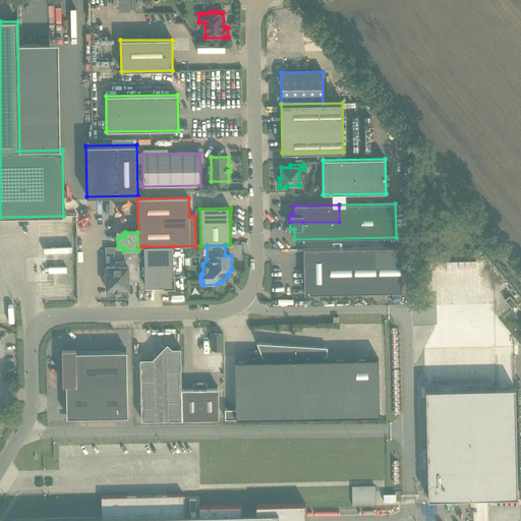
[(173,246),(143,246),(145,287),(164,287),(164,288),(175,288),(175,277),(173,277),(173,246)]
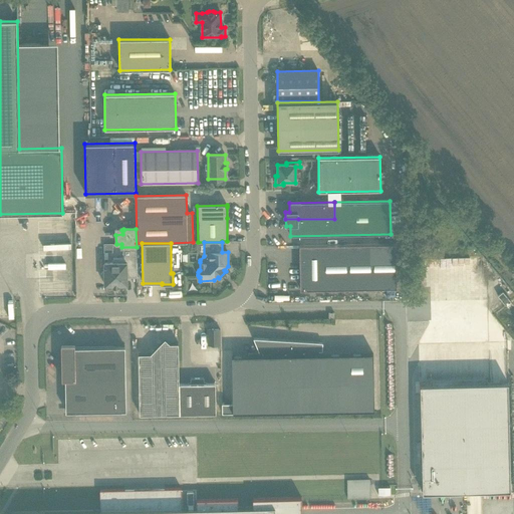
[(103,253),(112,252),(112,244),(103,244),(103,253)]
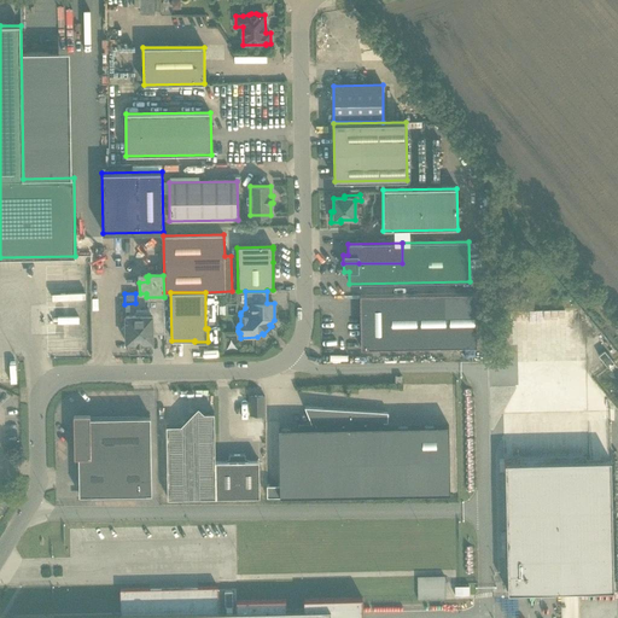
[(477,347),(476,293),(360,296),(361,349),(477,347)]
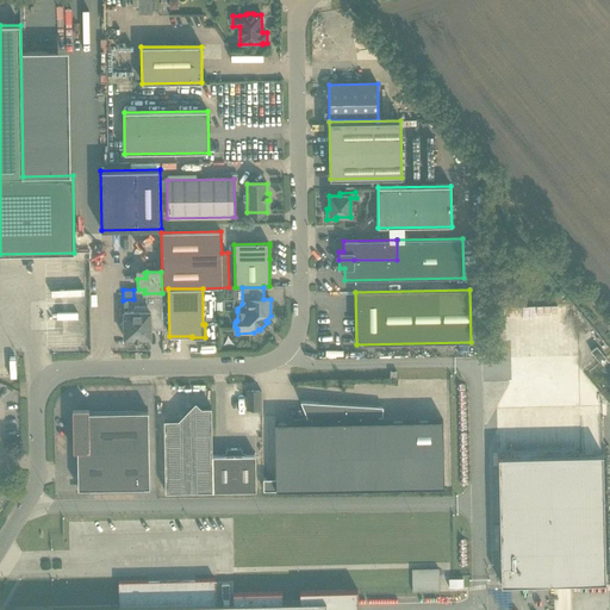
[(162,324),(162,306),(134,306),(134,312),(124,312),(124,321),(122,323),(119,325),(119,328),(122,330),(124,331),(124,338),(150,338),(150,330),(153,330),(153,324),(162,324)]
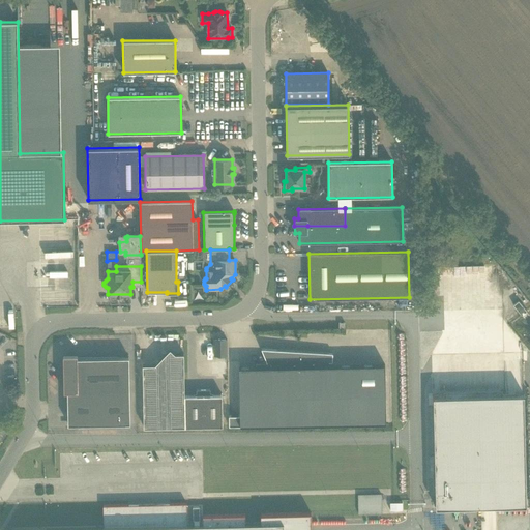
[(518,301),(513,305),(522,315),(526,311),(518,301)]
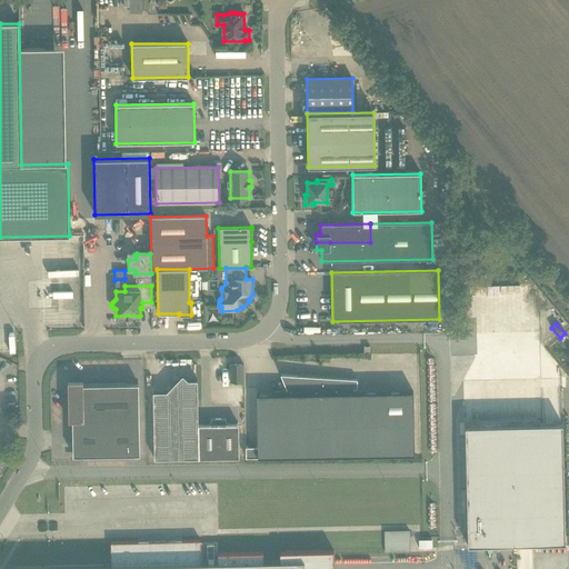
[(220,367),(213,367),(213,373),(227,373),(227,365),(227,360),(220,360),(220,367)]
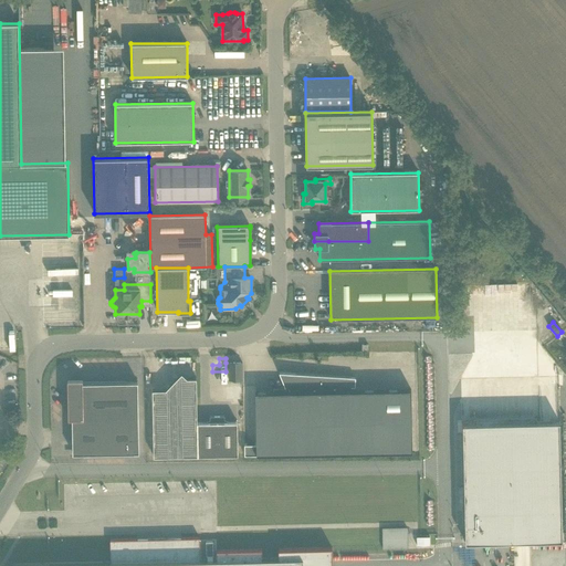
[(242,363),(228,363),(229,381),(242,380),(242,363)]
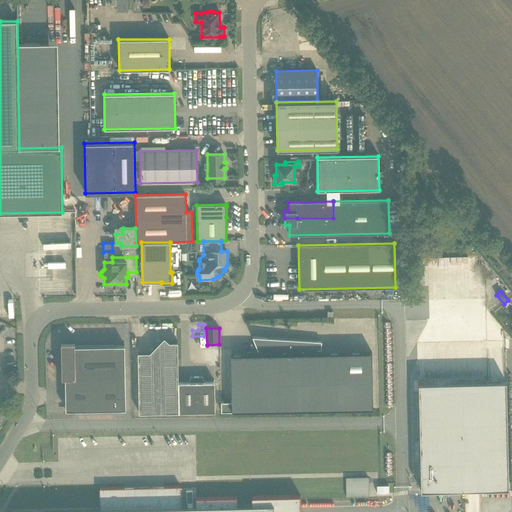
[(307,350),(307,341),(252,337),(258,351),(263,351),(263,354),(231,355),(231,401),(221,402),(221,412),(373,409),(372,353),(318,353),(318,350),(307,350)]
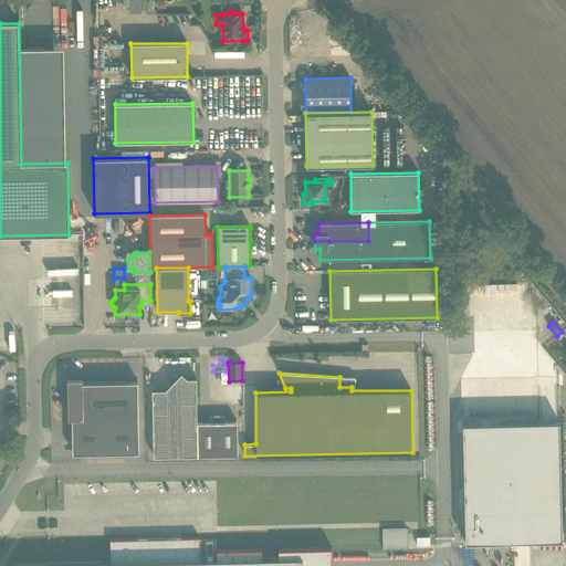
[(339,387),(352,387),(355,387),(355,378),(339,377),(339,387)]
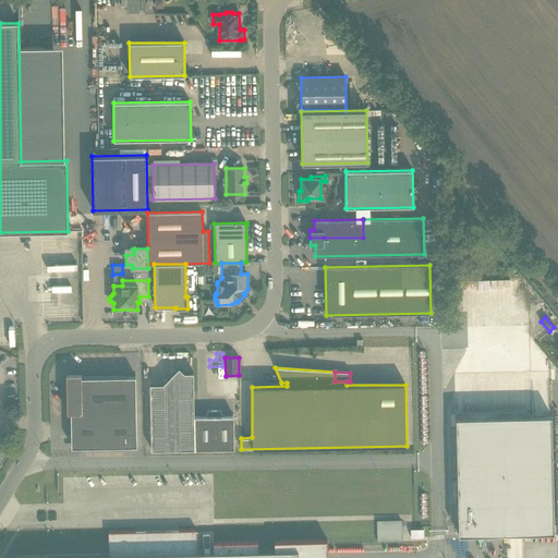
[(195,449),(194,416),(193,373),(173,373),(164,384),(150,385),(152,450),(195,449)]
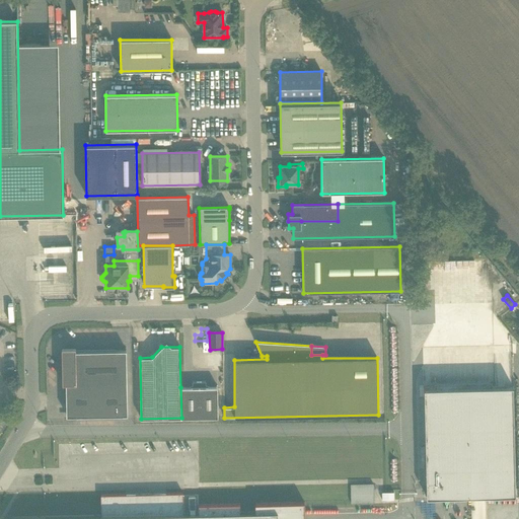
[(75,348),(62,348),(62,384),(66,384),(66,416),(77,416),(127,415),(126,350),(75,351),(75,348)]
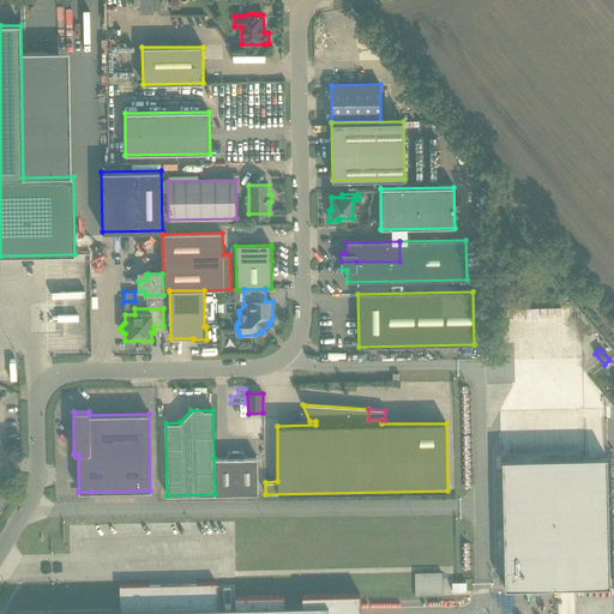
[(262,421),(246,421),(246,433),(246,435),(246,441),(263,440),(263,435),(262,421)]
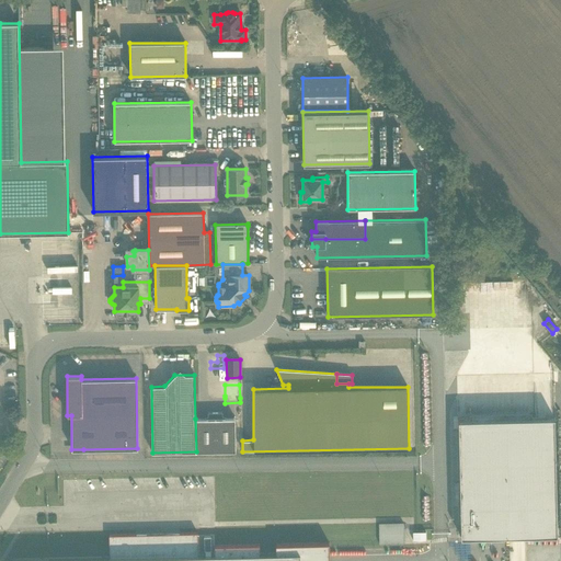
[(195,419),(196,451),(236,451),(235,419),(222,419),(222,412),(207,413),(207,419),(195,419)]
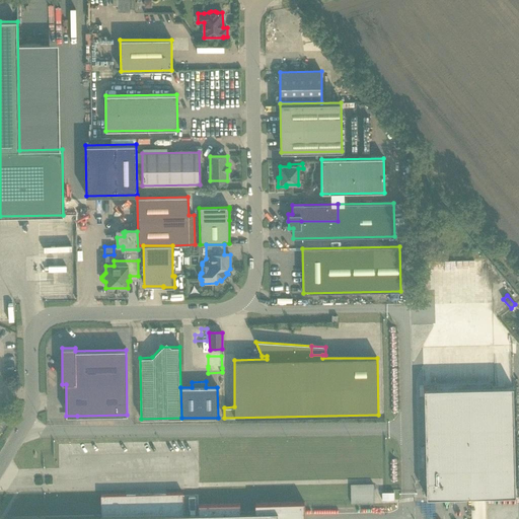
[(424,389),(427,498),(515,496),(512,387),(424,389)]
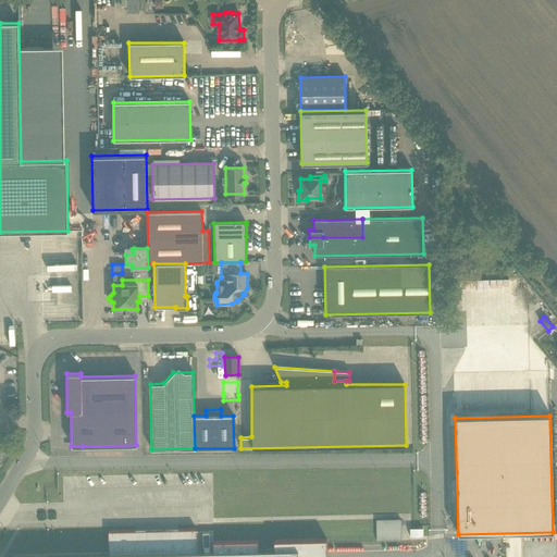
[(400,519),(375,520),(376,541),(400,540),(400,519)]
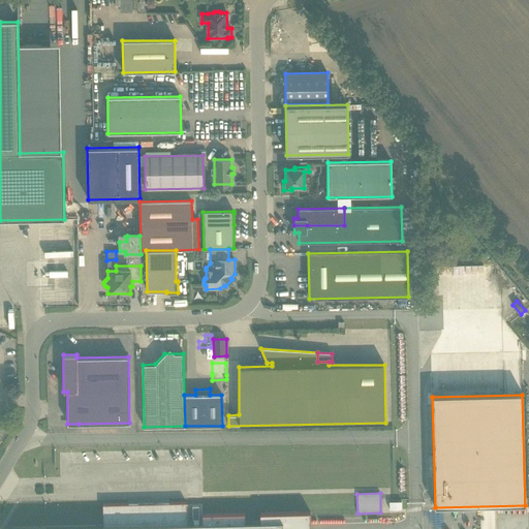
[(401,501),(390,502),(390,510),(402,509),(401,501)]
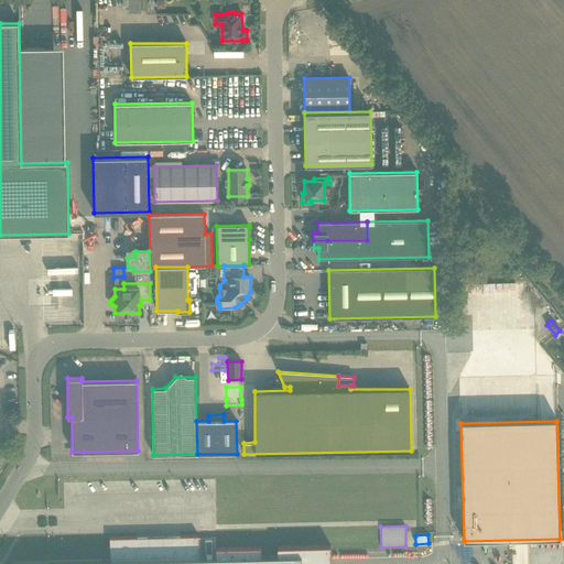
[(110,560),(12,562),(12,563),(331,563),(331,545),(277,548),(278,556),(260,556),(260,548),(216,549),(216,557),(199,557),(198,535),(180,537),(163,539),(147,539),(147,538),(137,538),(109,538),(110,560)]
